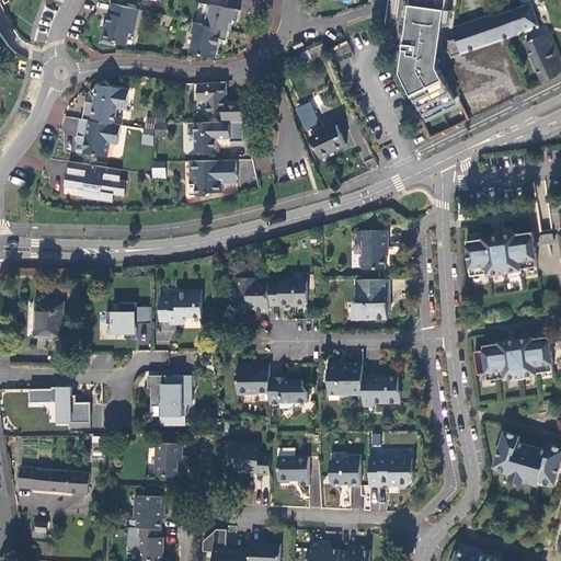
[(196,0),(197,1),(204,3),(202,13),(207,14),(204,25),(228,30),(229,31),(231,21),(237,22),(239,10),(226,8),(227,0),(196,0)]
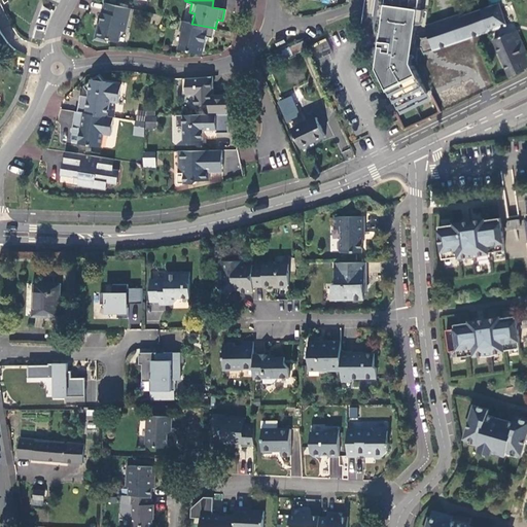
[(378,68),(398,108),(428,94),(413,63),(415,48),(422,49),(424,54),(506,25),(504,20),(491,19),(491,7),(460,19),(459,15),(426,27),(430,37),(424,40),(416,38),(421,0),(387,0),(383,36),(378,35),(377,44),(382,44),(378,68)]
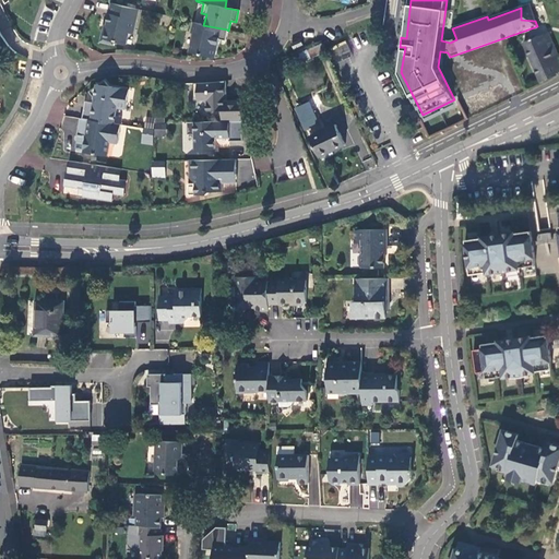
[(138,10),(110,3),(105,25),(106,25),(105,31),(103,30),(99,42),(113,45),(114,42),(126,45),(129,33),(132,34),(138,10)]
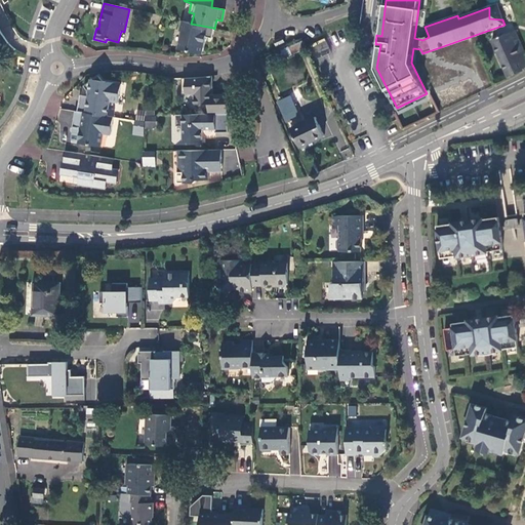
[(191,24),(180,21),(178,31),(180,32),(177,49),(201,54),(205,37),(211,38),(213,28),(191,24)]
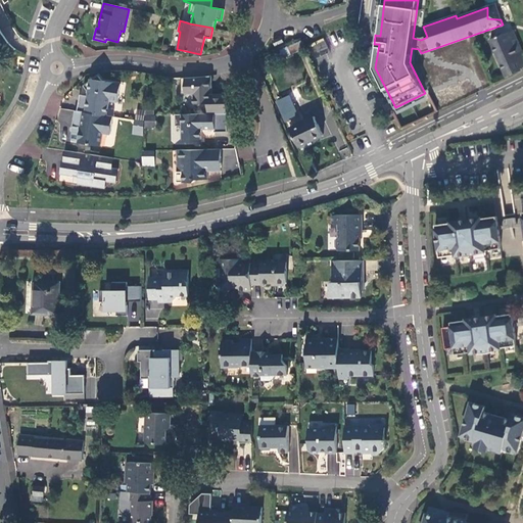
[(522,54),(512,30),(489,40),(506,76),(522,67),(522,54)]
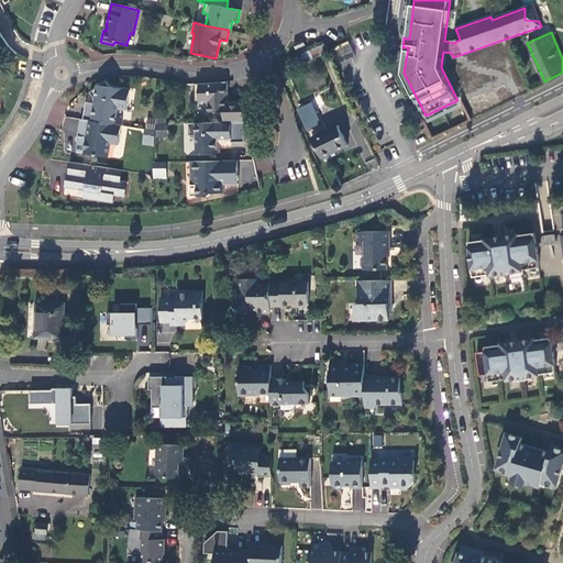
[(302,39),(294,43),(296,50),(306,45),(302,39)]
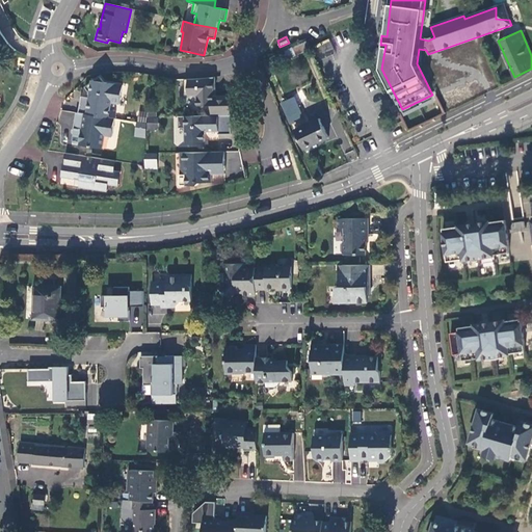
[(320,57),(335,53),(329,40),(316,44),(320,57)]
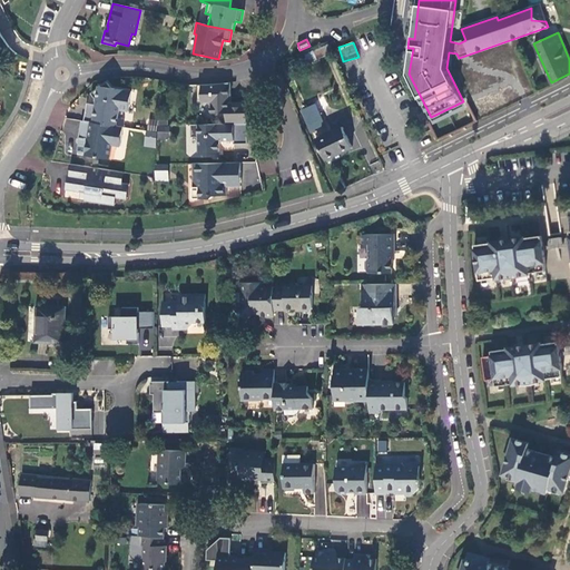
[(328,45),(306,55),(310,62),(327,55),(328,57),(334,55),(328,45)]
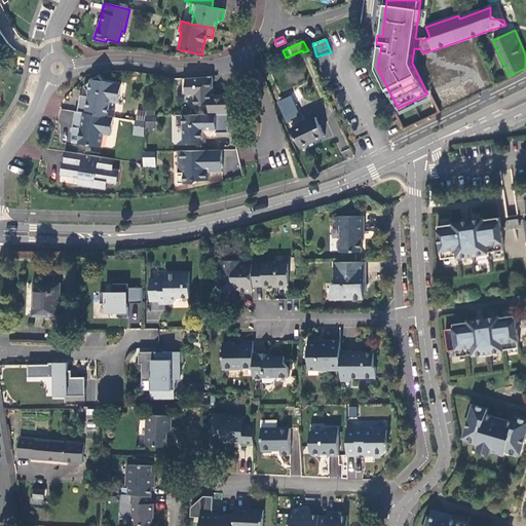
[(102,81),(98,75),(92,79),(89,79),(89,81),(82,86),(87,92),(87,96),(79,95),(76,111),(106,116),(109,102),(117,103),(120,84),(102,81)]
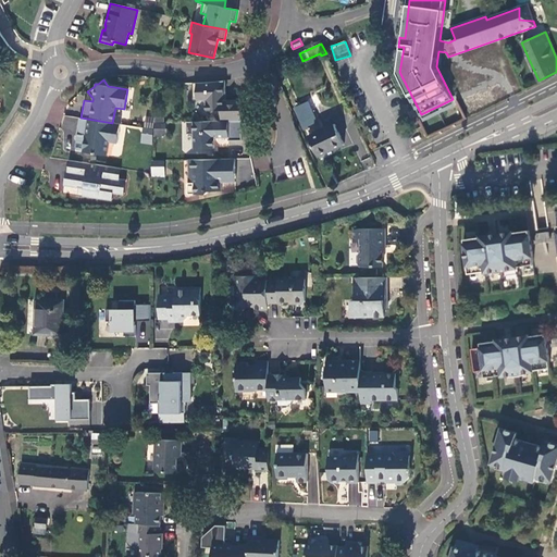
[(220,122),(240,121),(239,100),(222,100),(222,94),(223,94),(223,81),(211,83),(192,84),(192,100),(201,100),(205,103),(205,111),(220,110),(220,122)]
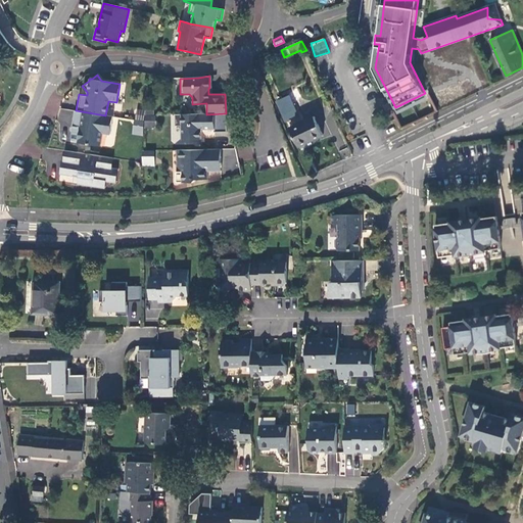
[(425,93),(395,107),(397,112),(427,98),(425,93)]
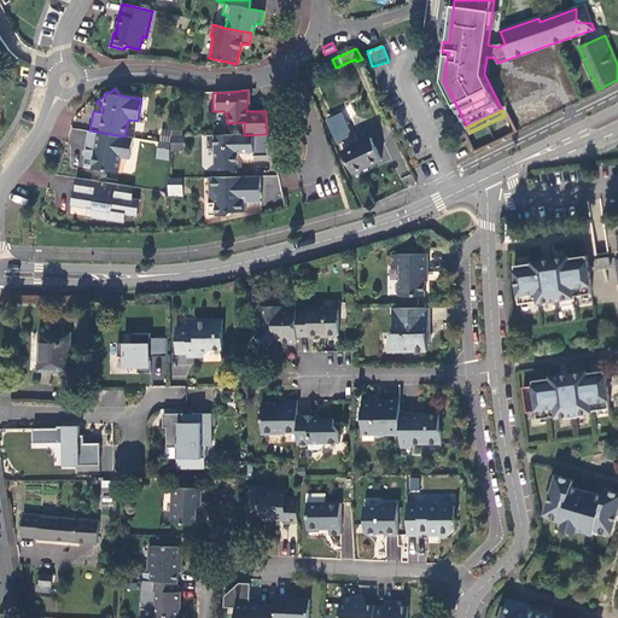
[(340,114),(328,120),(332,128),(344,122),(340,114)]
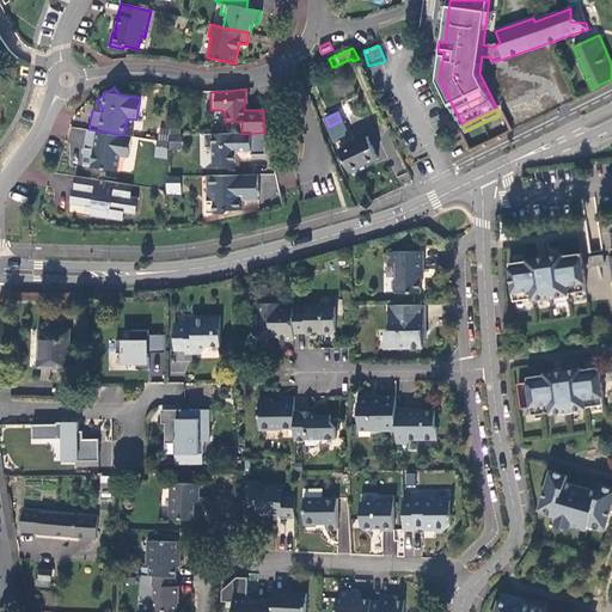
[(341,121),(329,127),(336,142),(348,136),(341,121)]
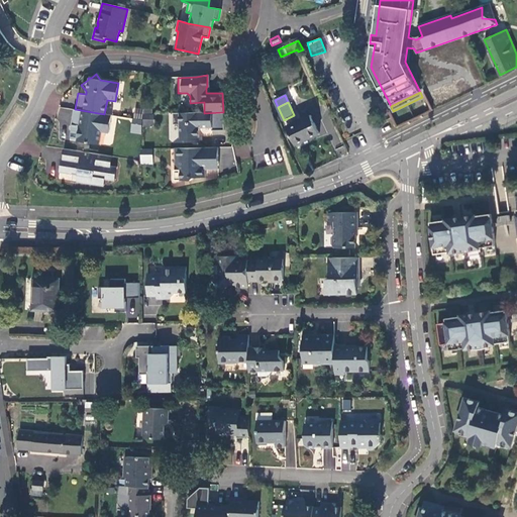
[(141,133),(141,125),(152,125),(153,108),(132,107),(131,133),(141,133)]
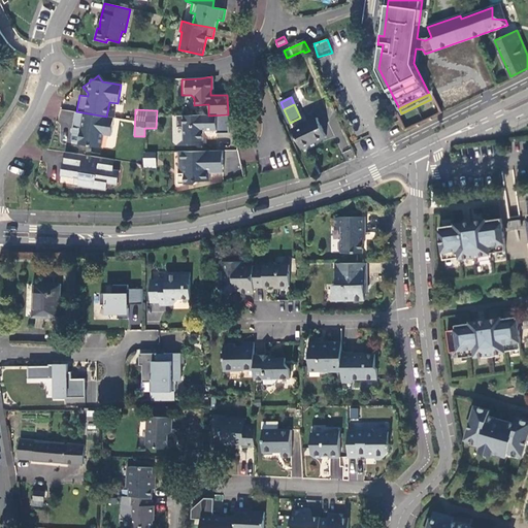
[(76,111),(74,111),(72,128),(79,129),(77,143),(100,147),(103,134),(110,135),(113,118),(106,117),(76,111)]
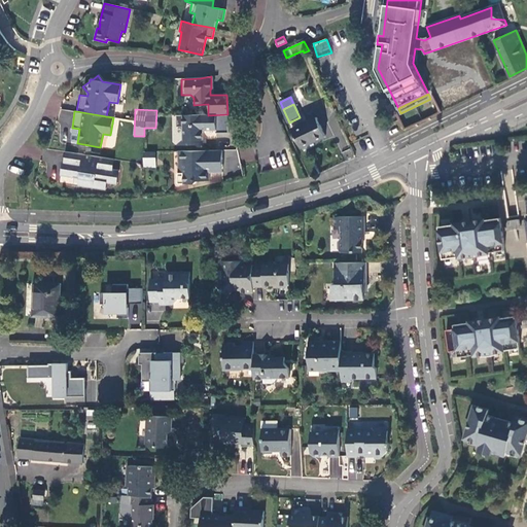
[(208,115),(175,115),(176,127),(182,127),(182,141),(202,140),(202,130),(214,130),(214,133),(227,133),(227,114),(208,115)]
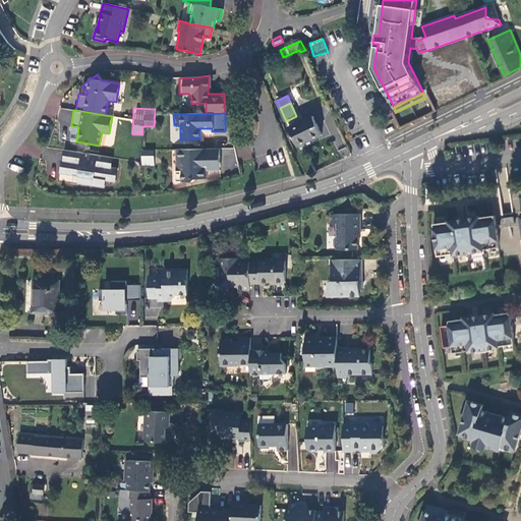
[(312,116),(289,127),(298,147),(307,142),(308,145),(311,142),(310,140),(322,135),(312,116)]
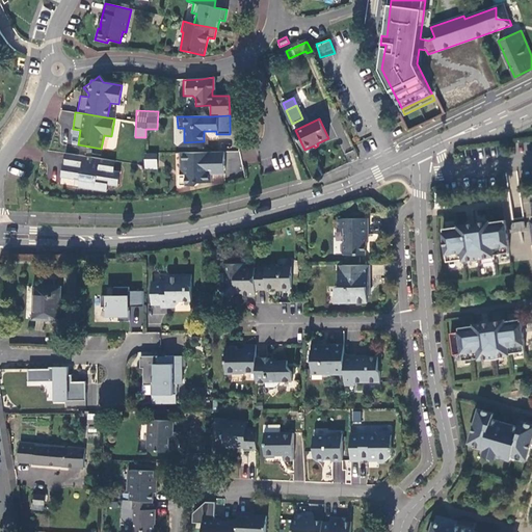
[(223,152),(179,153),(180,185),(195,185),(198,183),(210,183),(210,174),(223,174),(223,152)]
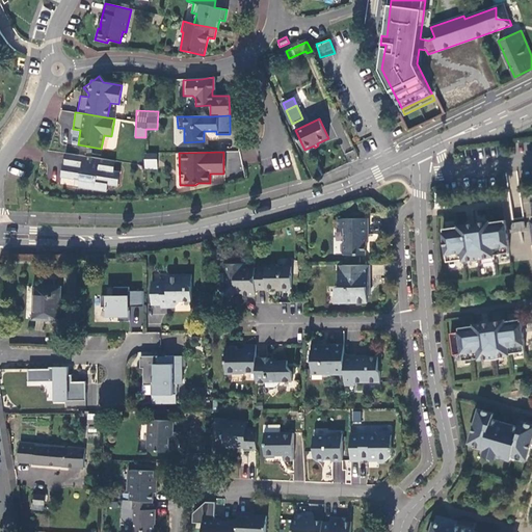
[(114,162),(65,154),(64,164),(63,164),(61,177),(73,179),(72,186),(104,191),(105,184),(115,185),(117,173),(112,171),(114,162)]
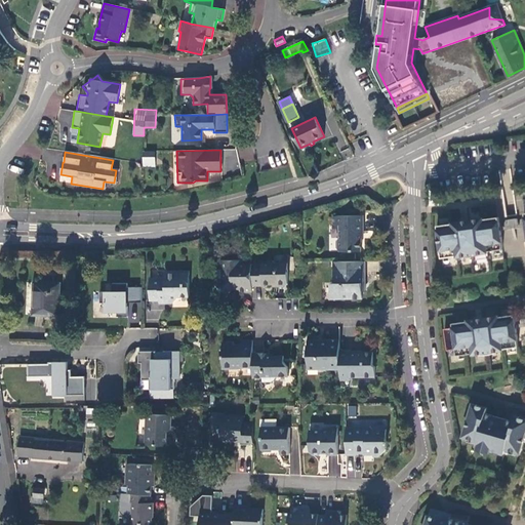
[(153,153),(143,153),(143,161),(153,161),(153,153)]
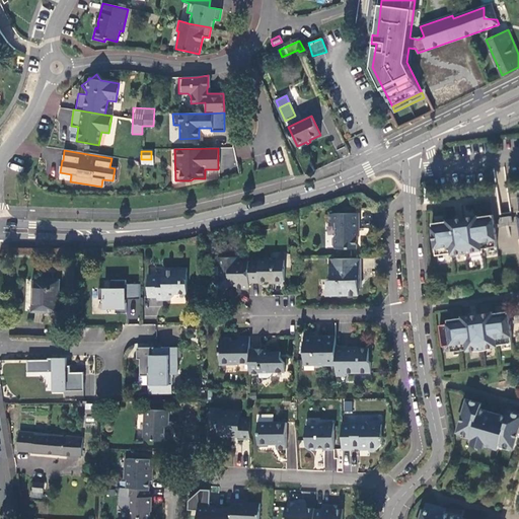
[(334,214),(326,215),(326,223),(334,223),(334,235),(330,237),(331,246),(335,248),(355,248),(354,231),(357,231),(357,213),(334,214)]
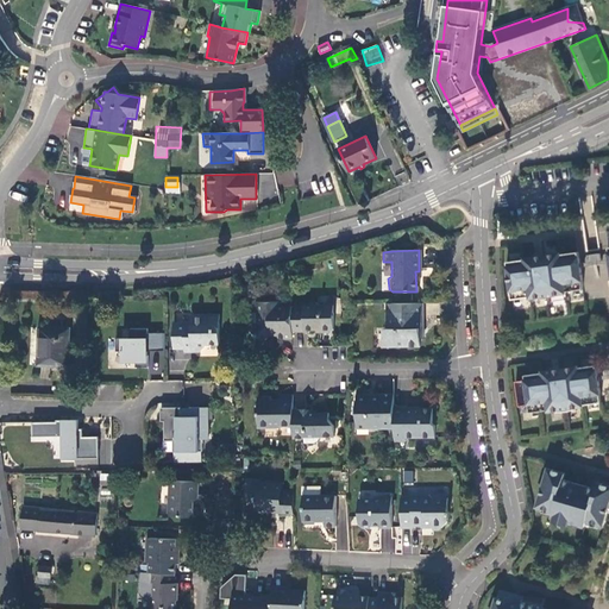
[(558,253),(523,258),(523,261),(504,262),(508,289),(509,293),(510,300),(527,297),(527,299),(538,297),(538,299),(554,296),(554,295),(564,294),(563,293),(581,290),(579,281),(581,281),(579,267),(578,257),(577,257),(576,252),(558,255),(558,253)]
